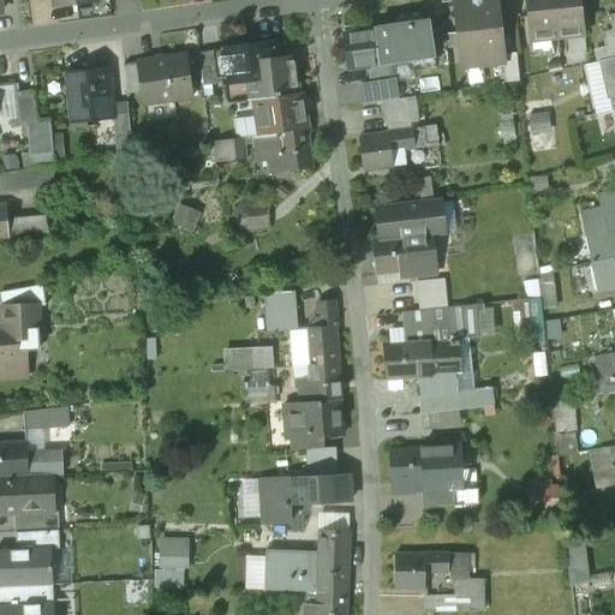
[(454,0),(455,1),(461,69),(502,64),(501,57),(495,0),(454,0)]
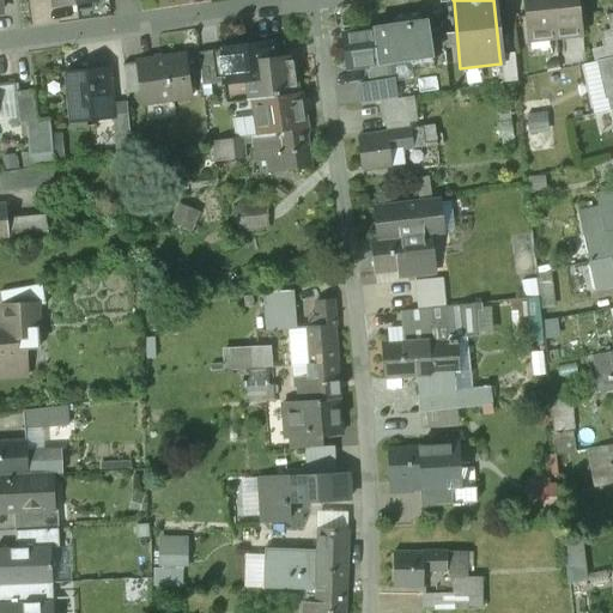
[(551,0),(522,0),(527,41),(554,38),(551,0)]
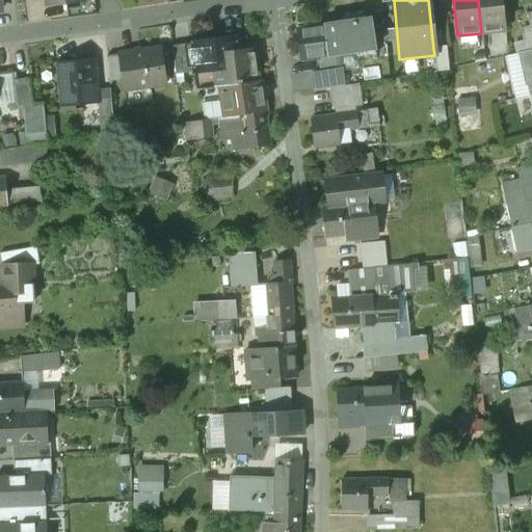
[(502,0),(478,0),(481,33),(505,30),(502,0)]
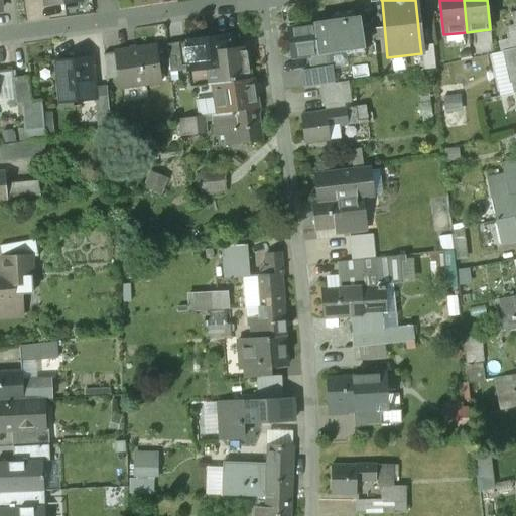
[(515,13),(512,14),(515,30),(508,33),(510,40),(499,42),(501,52),(502,52),(502,51),(515,48),(515,13)]
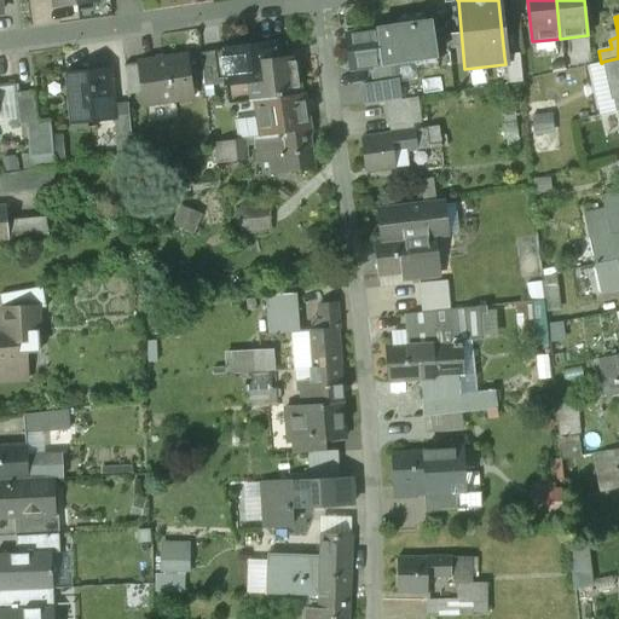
[(431,22),(375,29),(376,32),(346,35),(351,70),(374,67),(376,84),(394,81),(392,64),(414,61),(415,67),(437,64),(434,48),(435,48),(431,22)]
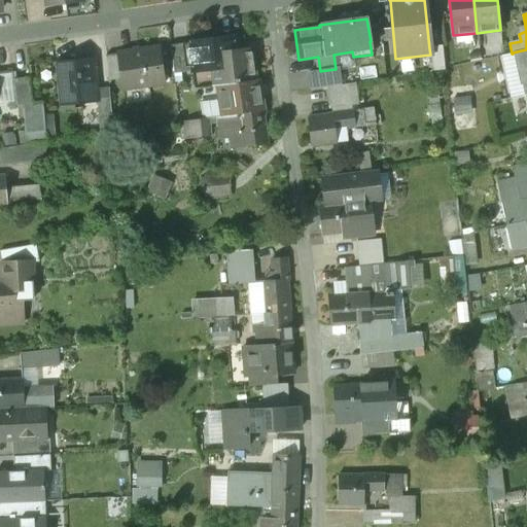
[(235,37),(189,43),(192,71),(212,69),(214,86),(217,85),(222,117),(262,112),(262,111),(258,79),(255,80),(251,49),(236,51),(235,37)]
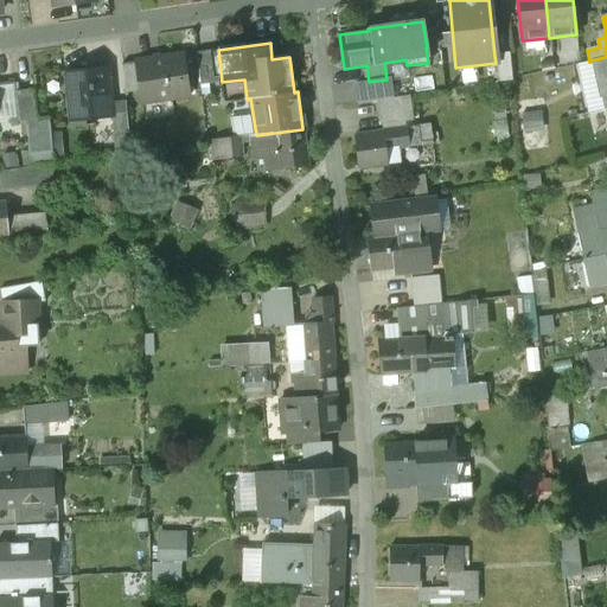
[(218,50),(197,52),(200,84),(222,82),(218,50)]
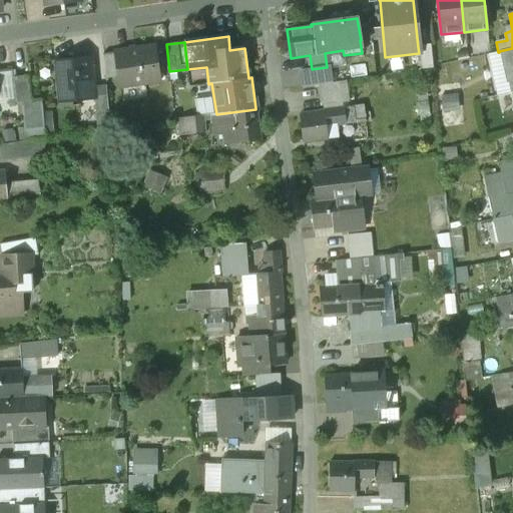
[(154,45),(114,51),(114,52),(117,74),(119,87),(159,81),(154,45)]
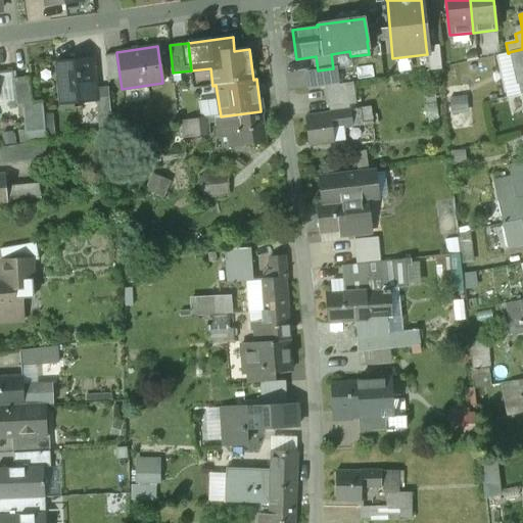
[(438,46),(426,48),(427,54),(428,72),(441,69),(438,46)]
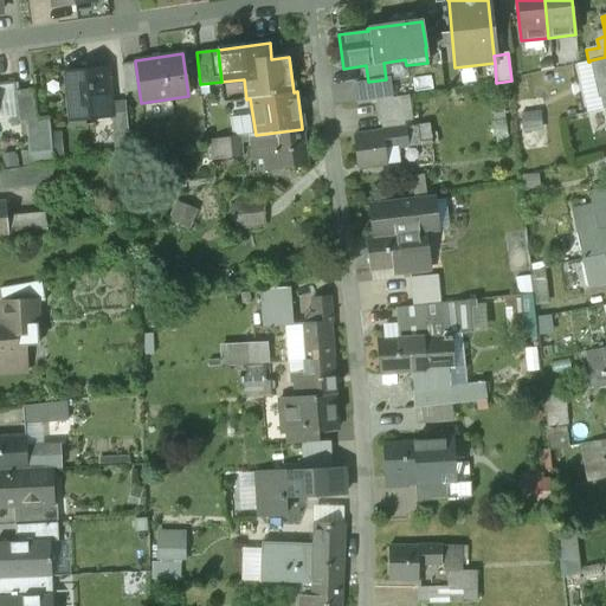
[(605,57),(590,60),(598,97),(600,97),(605,95),(605,57)]
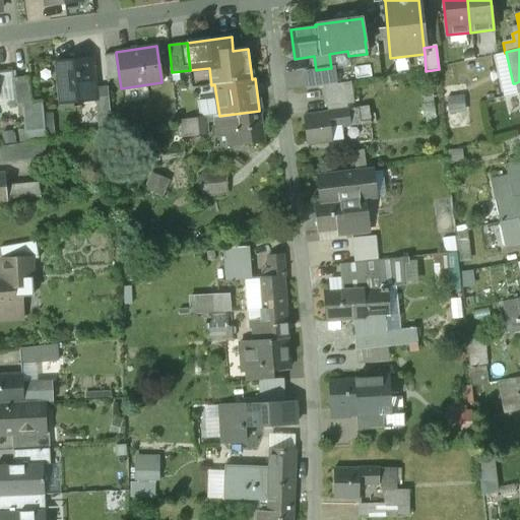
[(116,53),(104,54),(107,77),(119,75),(116,53)]
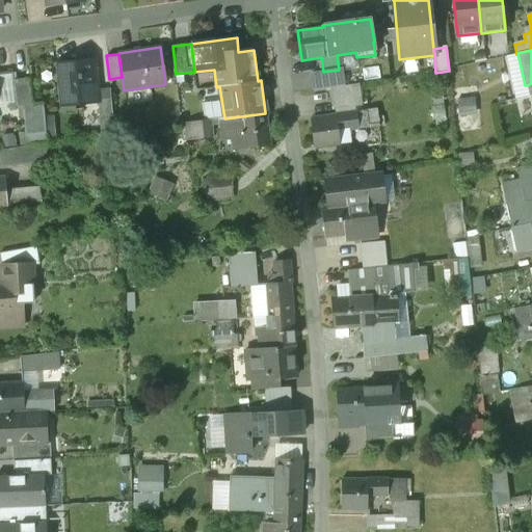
[(95,58),(57,62),(62,107),(99,103),(98,89),(95,58)]
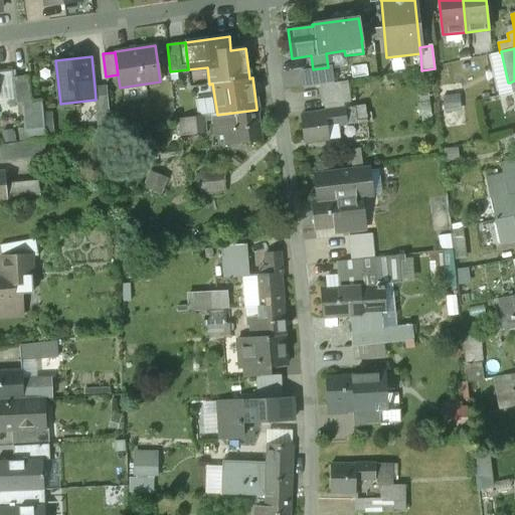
[(313,69),(301,71),(304,89),(333,83),(331,67),(328,67),(313,69)]
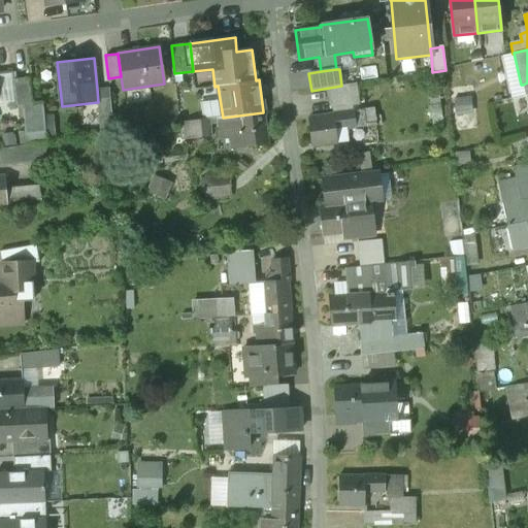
[(109,88),(97,89),(98,102),(99,119),(112,117),(109,88)]
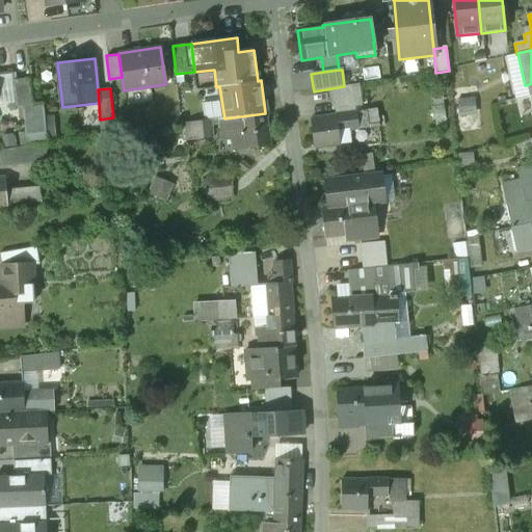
[(335,116),(310,120),(314,149),(340,145),(338,132),(358,129),(356,112),(335,115),(335,116)]
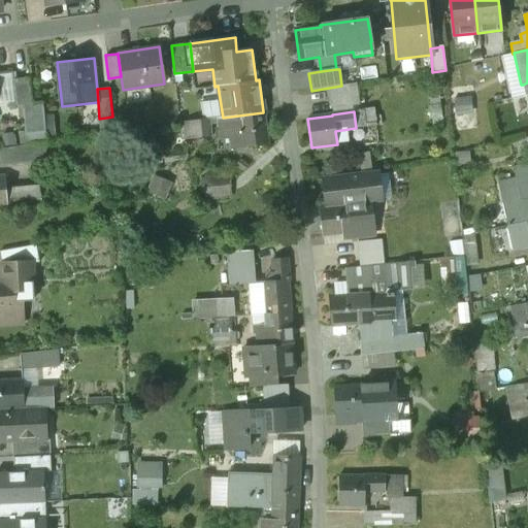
[(223,118),(220,118),(224,150),(267,144),(263,112),(223,118)]
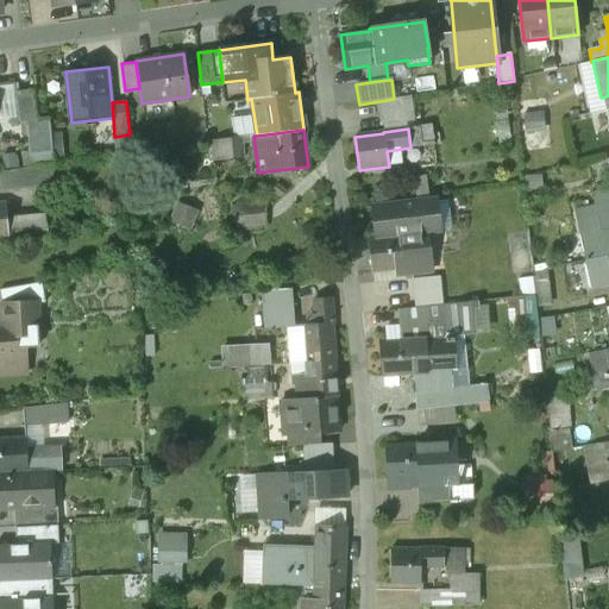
[(20,131),(7,132),(10,146),(22,145),(20,131)]
